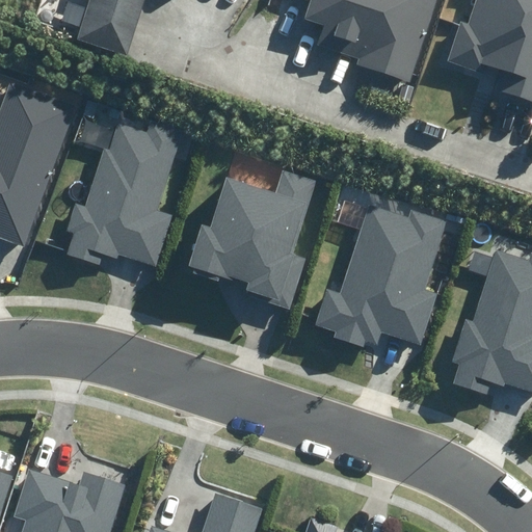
[(87,0),(74,41),(123,57),(142,0),(87,0)]
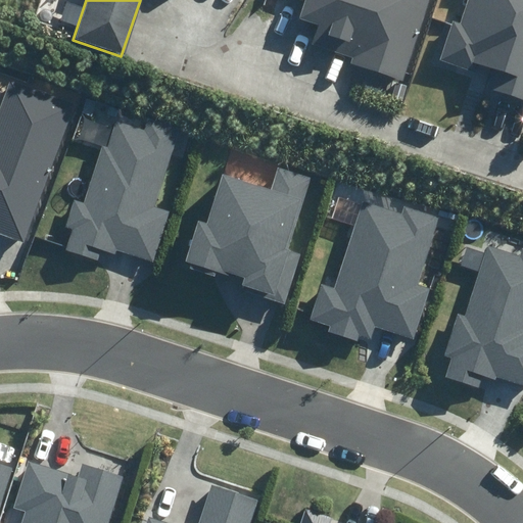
[(405,82),(428,0),(301,0),(296,21),(318,28),(314,42),(354,54),(351,65),(405,82)]
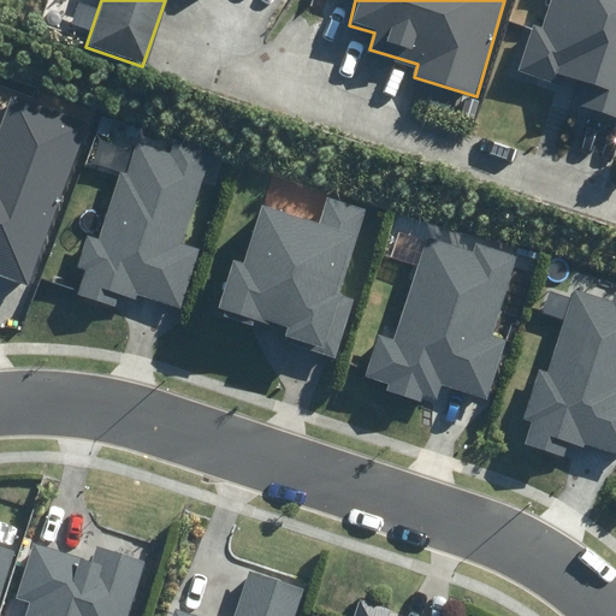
[(615,0),(549,0),(539,33),(532,30),(517,77),(556,89),(558,82),(605,98),(599,114),(615,119),(615,0)]
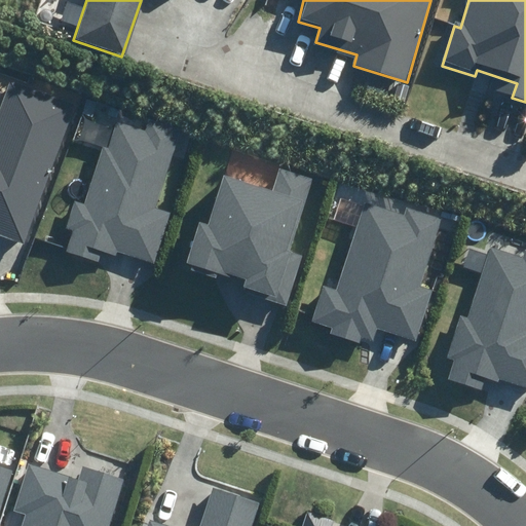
[(0,233),(24,242),(74,105),(8,80),(0,104),(0,233)]
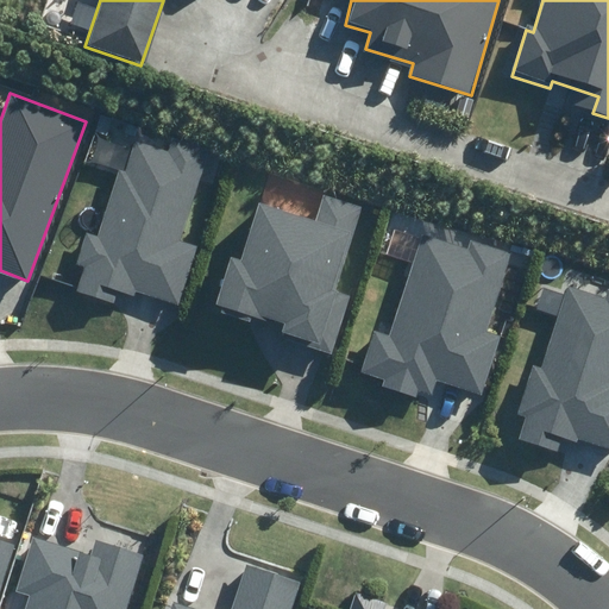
[(79,292),(113,302),(117,290),(136,296),(138,290),(179,303),(198,244),(180,239),(208,148),(173,136),(168,150),(137,140),(127,171),(119,169),(98,238),(85,233),(75,263),(86,267),(79,292)]
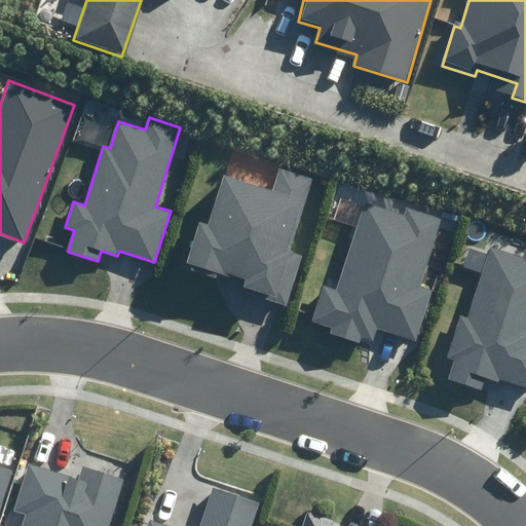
[(240,292),(287,305),(302,255),(291,252),(312,178),(280,168),(274,191),(225,177),(211,226),(198,222),(186,262),(193,264),(191,270),(219,278),(221,272),(245,279),(240,292)]
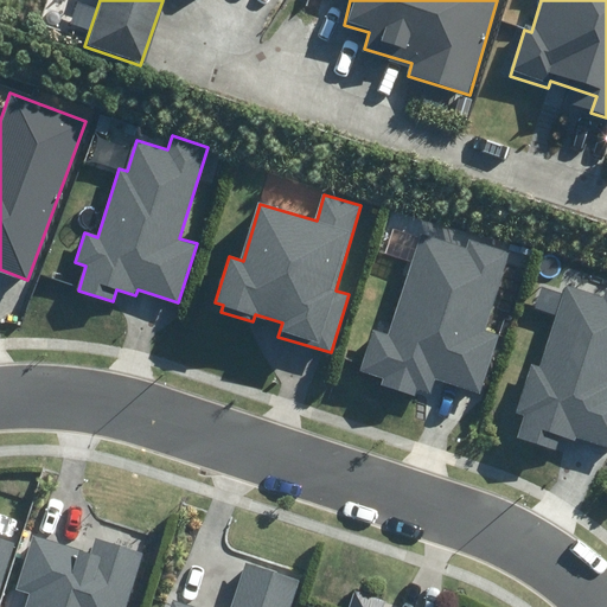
[(436,378),(481,394),(500,338),(483,332),(509,254),(468,240),(464,250),(421,235),(387,336),(371,331),(358,369),(383,377),(381,384),(415,396),(419,388),(432,393),(436,378)]
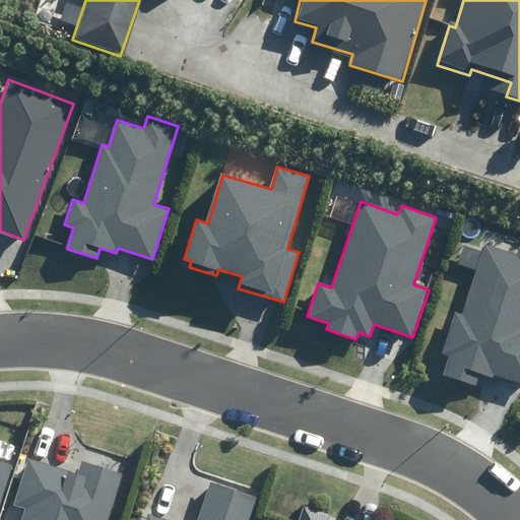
[(495,375),(519,383),(519,246),(517,255),(484,245),(482,251),(464,246),(458,262),(476,268),(462,315),(454,313),(441,354),(448,356),(443,375),(481,387),(484,377),(493,379),(495,375)]
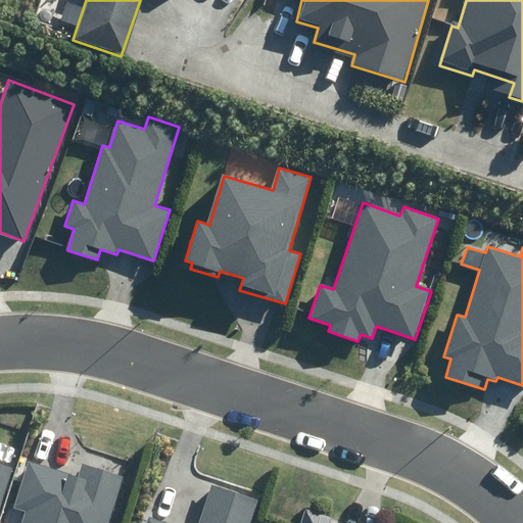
[(108,522),(125,475),(82,462),(77,476),(30,461),(15,506),(25,509),(19,522),(108,522)]
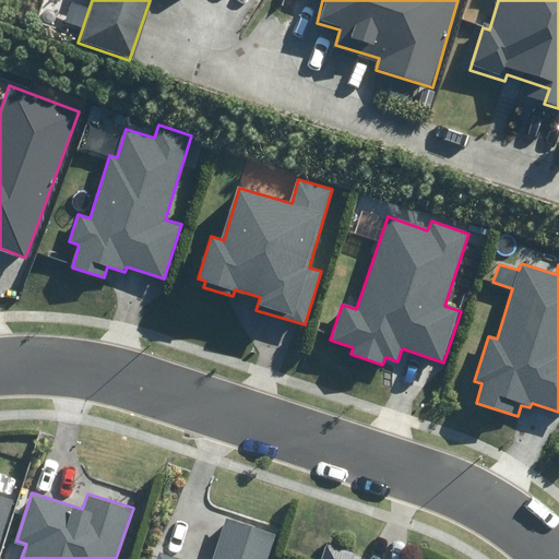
[(0,534),(12,498),(0,494),(0,534)]
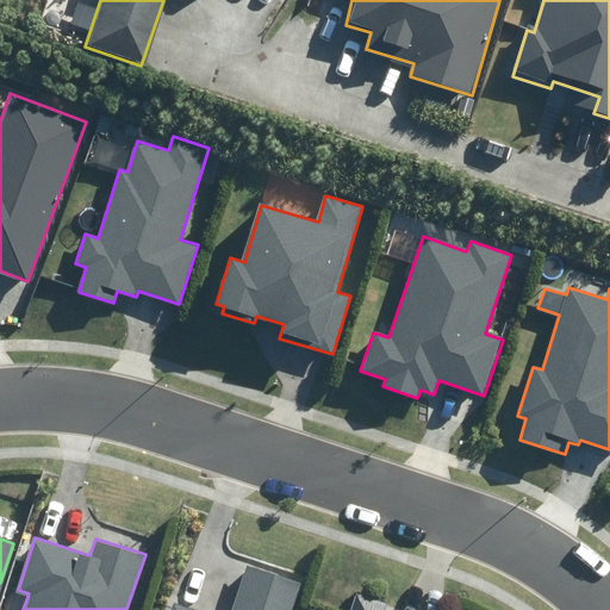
[(291,609),(302,582),(248,565),(232,609),(221,609),(219,609),(218,609),(198,609),(173,602),(169,609),(291,609)]
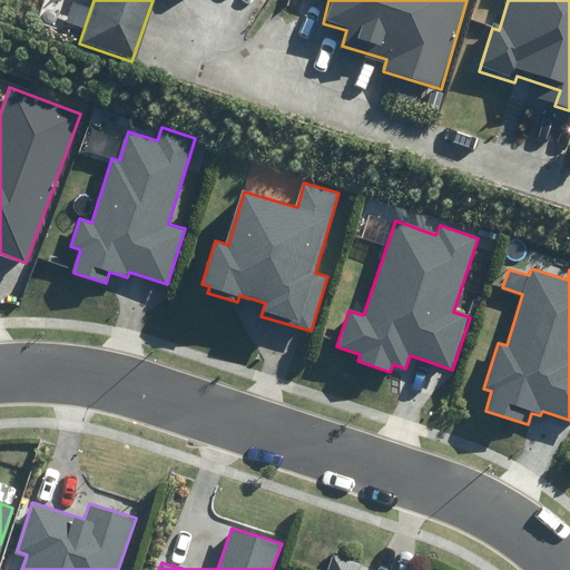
[(362,569),(364,566),(333,556),(328,569),(362,569)]
